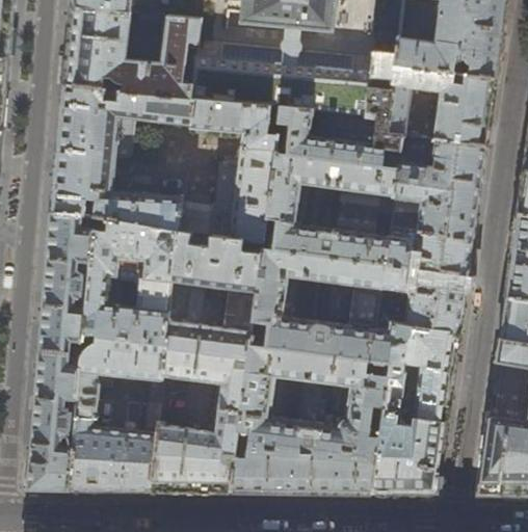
[(126,12),(127,0),(67,0),(67,7),(126,12)]
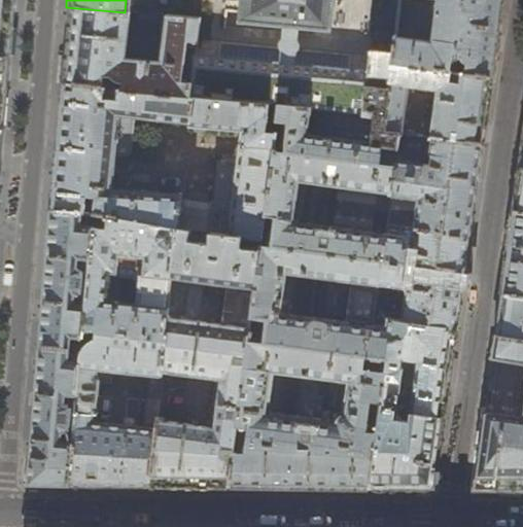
[(237,0),(235,21),(327,29),(329,4),(332,4),(332,0),(237,0)]
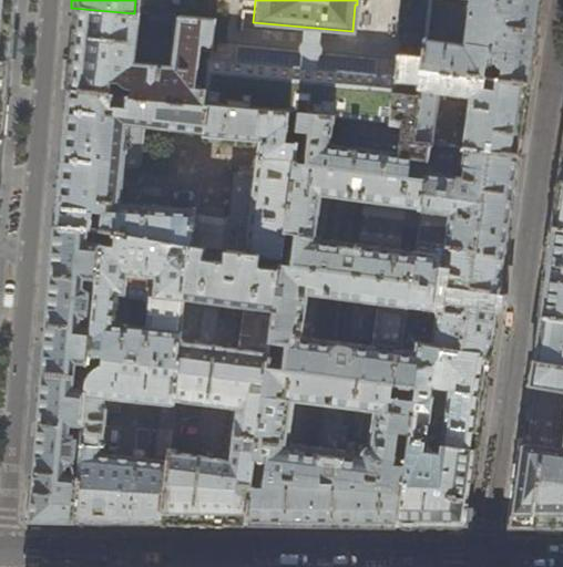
[(468,0),(462,44),(422,39),(420,58),(418,66),(524,83),(532,30),(533,20),(535,0),(468,0)]
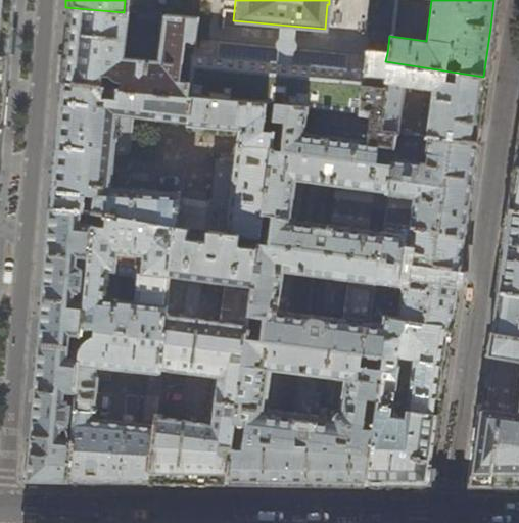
[(124,12),(65,7),(62,45),(59,84),(185,96),(191,43),(193,19),(160,16),(156,62),(121,58),(124,12)]
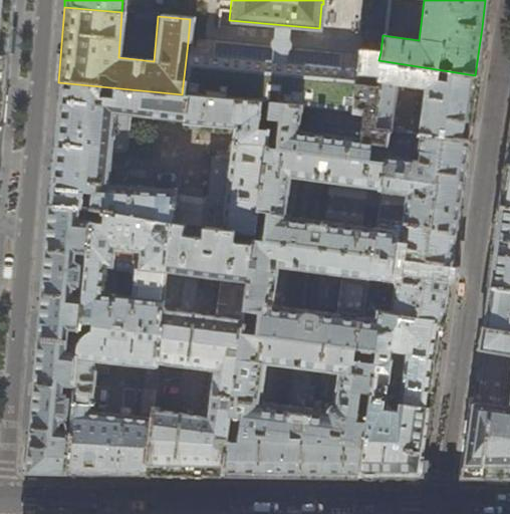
[(133,21),(146,22),(147,15),(133,13),(133,21)]
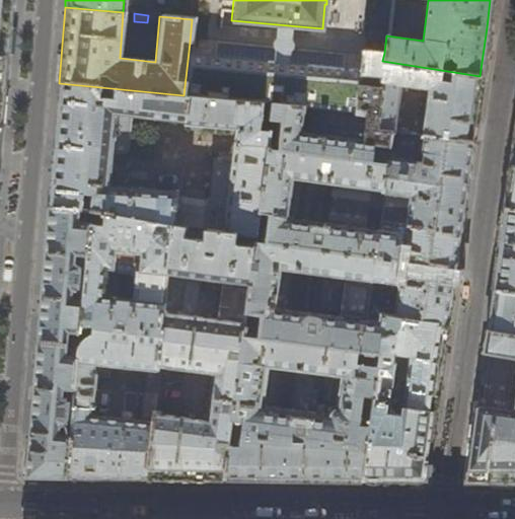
[(259,49),(190,43),(184,95),(272,104),(355,113),(358,85),(360,71),(258,62),(259,49)]
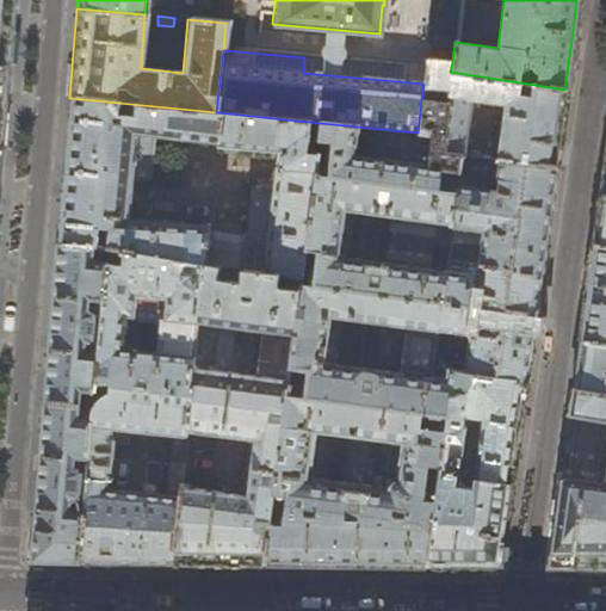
[(427,59),(424,84),(421,100),(447,105),(441,152),(459,154),(463,154),(470,99),(502,104),(496,160),(554,167),(558,139),(564,90),(450,72),(452,62),(427,59)]
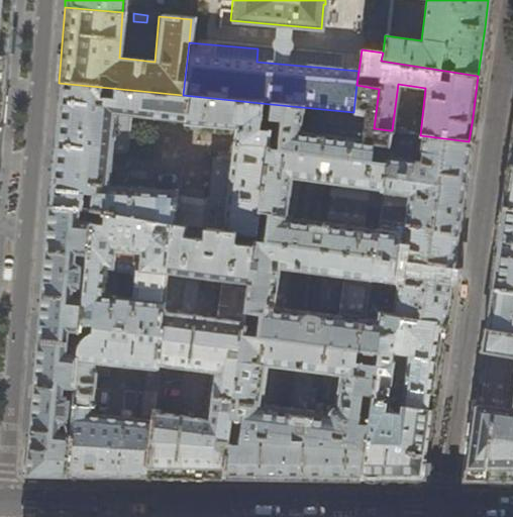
[(59,83),(54,143),(47,206),(90,210),(169,225),(234,233),(253,235),(271,104),(183,95),(59,83)]
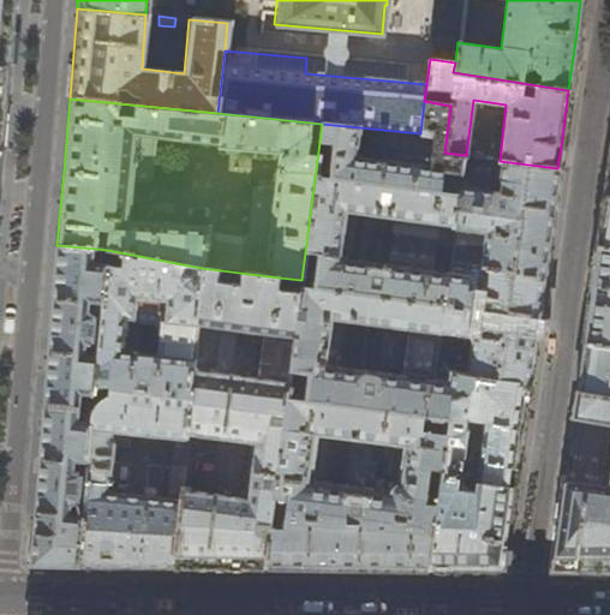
[(424,101),(420,133),(322,124),(301,280),(299,292),(263,567),(303,568),(428,569),(450,401),(458,399),(464,394),(468,387),(471,380),(472,376),(447,371),(434,356),(447,263),(462,155),(444,153),(450,106),(424,101)]
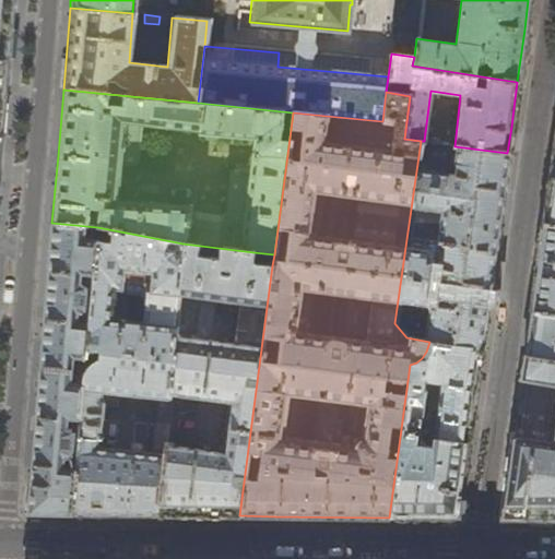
[(498,217),(507,153),(455,146),(424,141),(421,141),(406,239),(494,251),(498,217)]
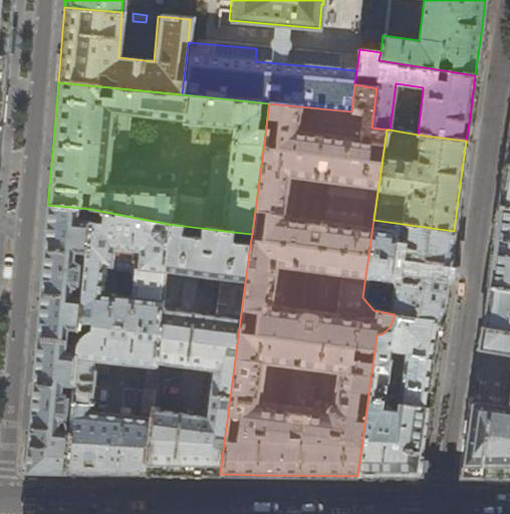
[(509,164),(503,164),(501,182),(497,206),(509,207),(509,164)]
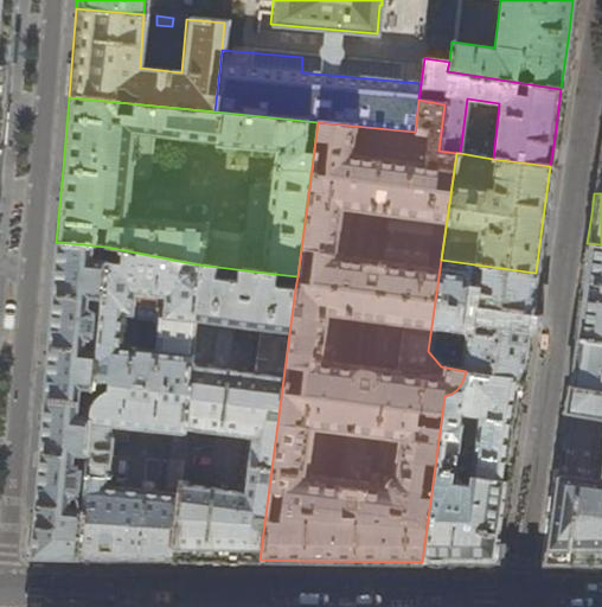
[(101,301),(106,247),(56,242),(50,319),(43,398),(90,402),(96,340),(89,339),(91,313),(85,308),(87,300),(101,301)]
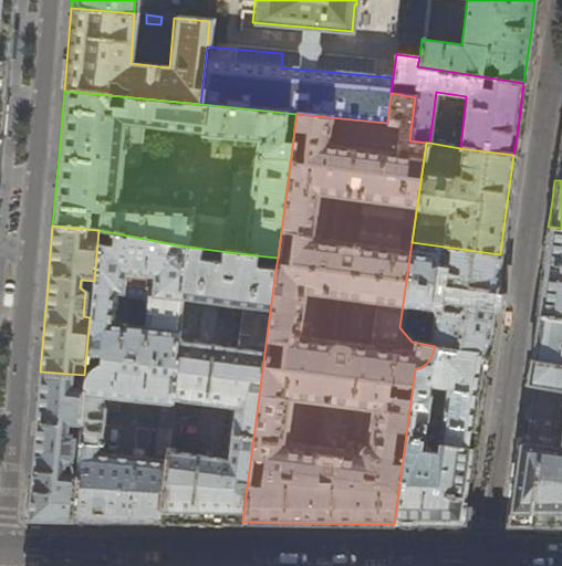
[(561,228),(548,227),(542,268),(536,314),(561,317),(561,228)]
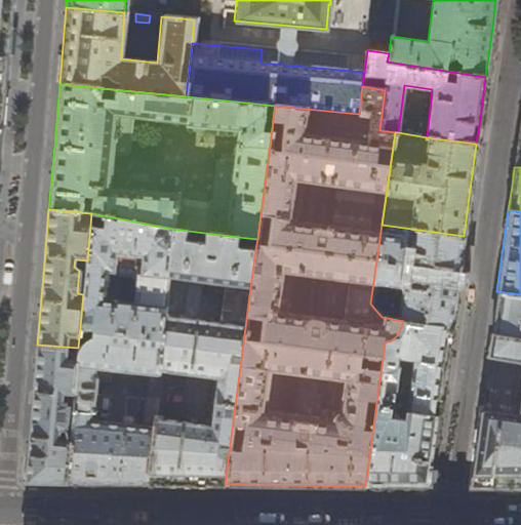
[(171,229),(91,213),(87,260),(83,294),(78,348),(74,395),(71,428),(65,482),(107,482),(146,483),(152,420),(157,371),(171,229)]
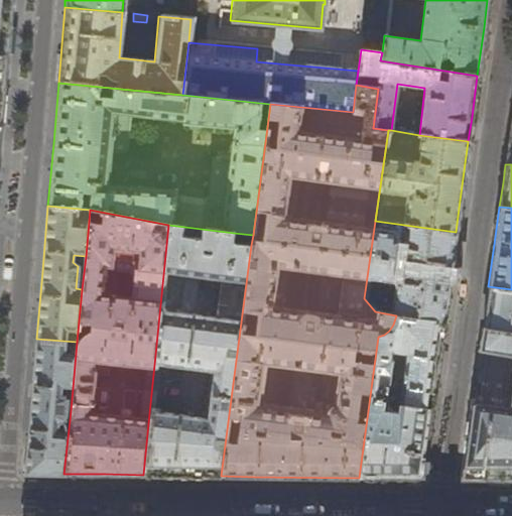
[(452,259),(456,232),(375,221),(364,298),(375,311),(396,315),(442,321),(449,283),(452,259)]
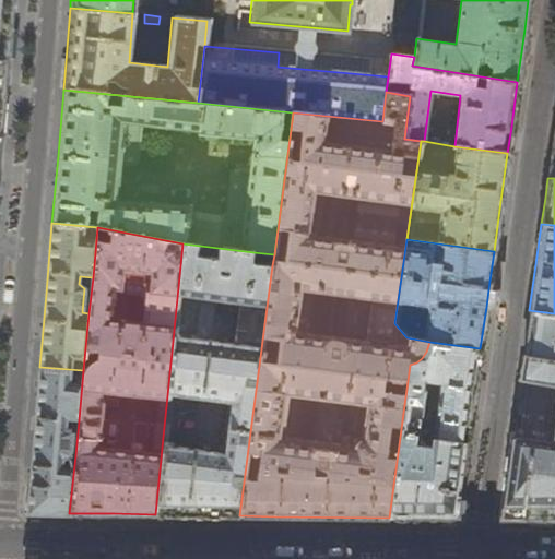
[(220,402),(214,453),(162,448),(155,514),(202,515),(239,515),(272,265),(251,264),(254,252),(182,244),(167,395),(220,402)]
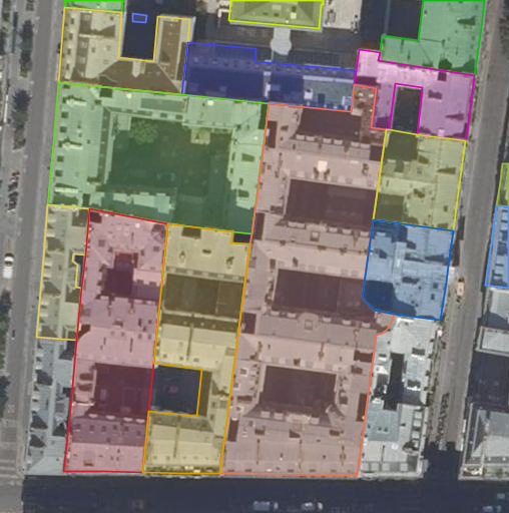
[(508,288),(485,285),(482,308),(480,327),(508,330),(508,288)]
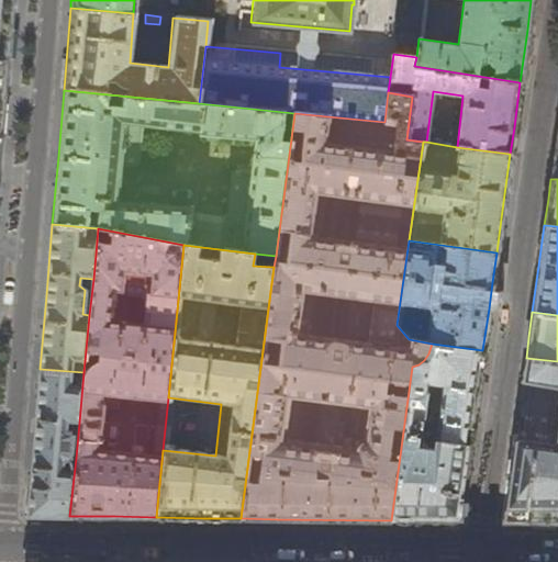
[(482,350),(432,344),(431,347),(428,353),(424,360),(419,364),(412,367),(391,520),(427,520),(459,520),(472,422),(482,350)]
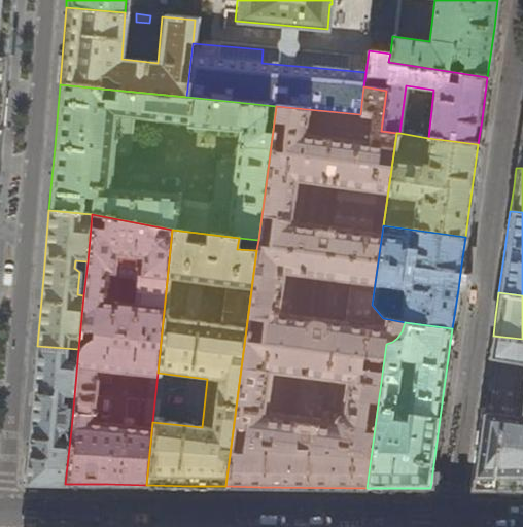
[(522,339),(493,336),(489,358),(522,362),(522,376),(519,376),(515,405),(522,407),(521,417),(482,412),(472,489),(498,490),(522,489),(522,339)]
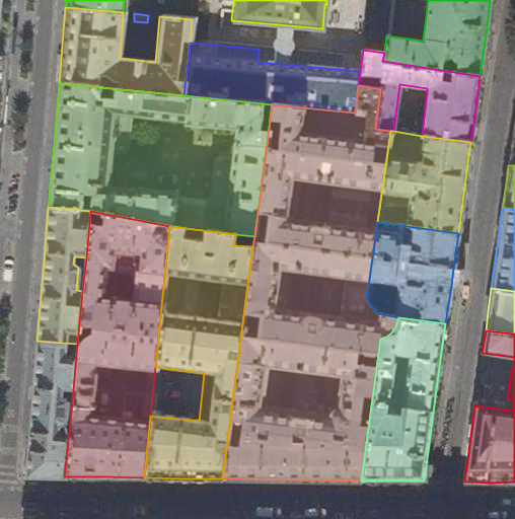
[(73,390),(77,344),(37,341),(31,404),(25,476),(48,476),(64,476),(70,423),(65,423),(67,400),(61,395),(62,389),(73,390)]
